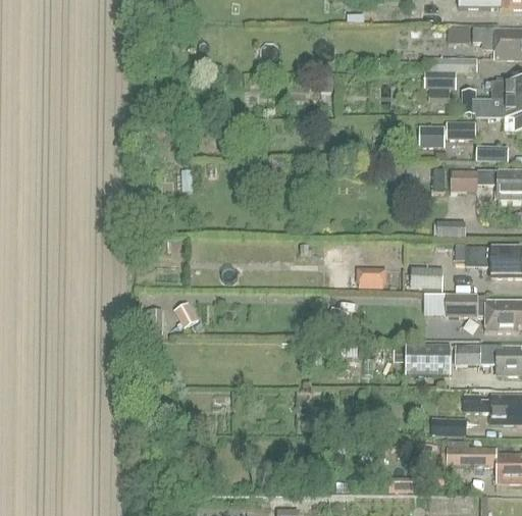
[(451,2),(419,2),(419,15),(451,16),(451,2)]
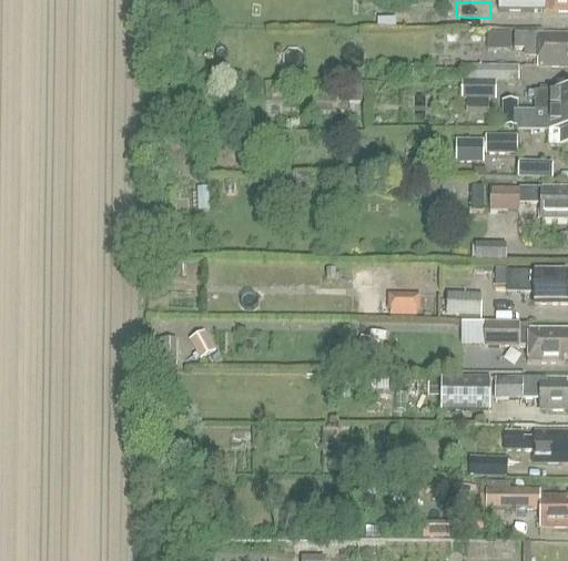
[(487,46),(510,46),(510,28),(487,28),(487,46)]
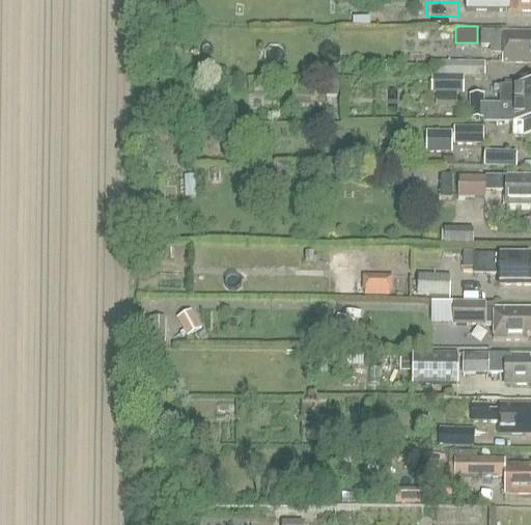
[(530,27),(480,27),(480,44),(490,44),(490,51),(502,51),(502,58),(530,58),(530,27)]
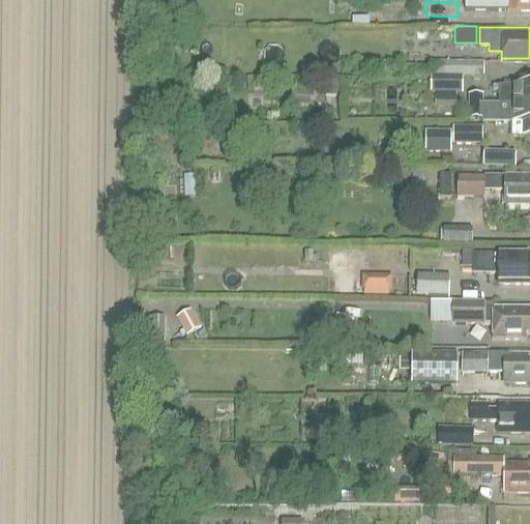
[(484,73),(484,58),(431,57),(431,71),(463,71),(484,73)]
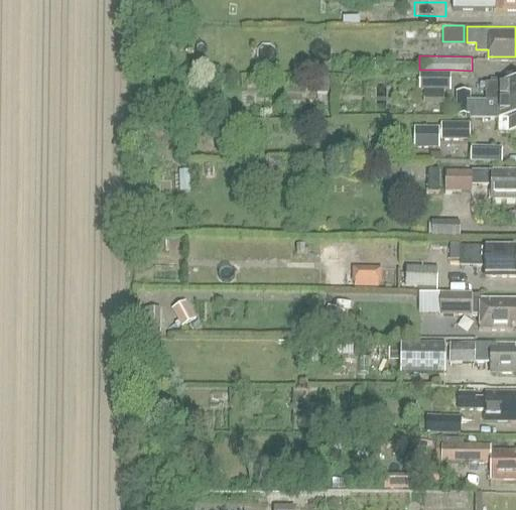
[(450,87),(450,70),(419,70),(419,87),(450,87)]
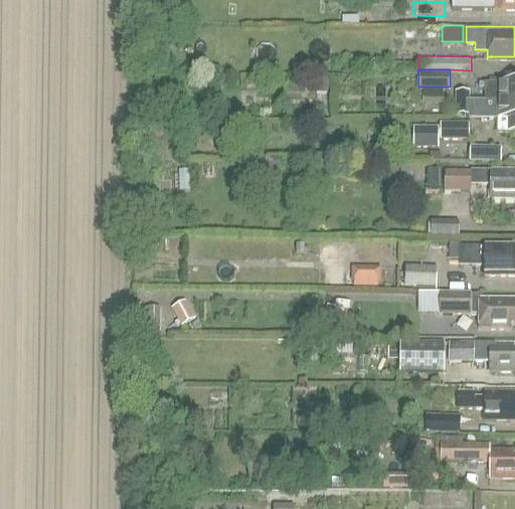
[(329,73),(316,74),(316,90),(329,89),(329,73)]
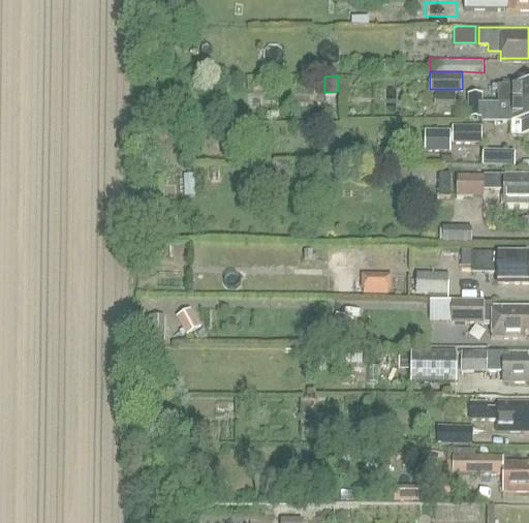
[(497,99),(528,99),(528,82),(492,82),(492,87),(497,87),(497,99)]
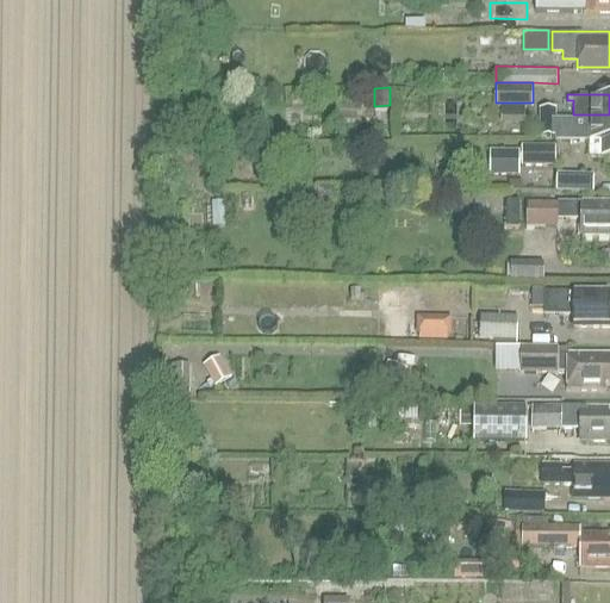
[(539,103),(539,118),(554,118),(554,114),(558,114),(558,103),(539,103)]
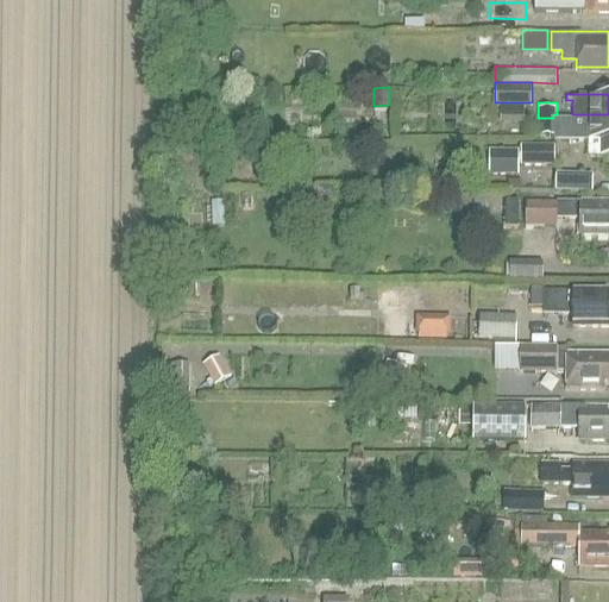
[(553,114),(553,118),(538,118),(538,131),(556,131),(557,114),(553,114)]
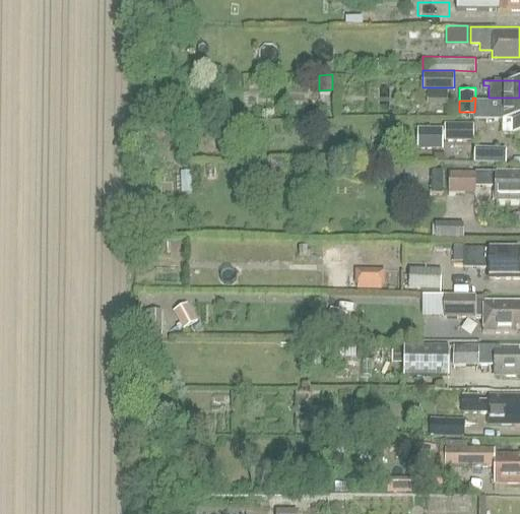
[(519,98),(489,98),(489,110),(483,110),(483,116),(513,116),(513,129),(519,129),(519,98)]
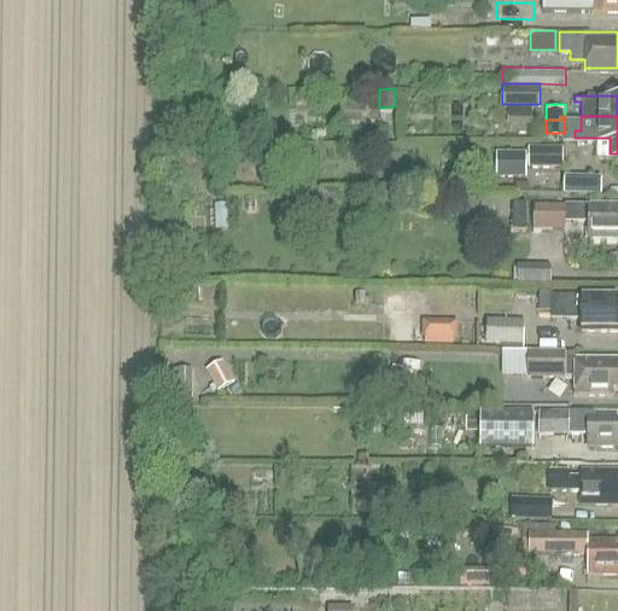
[(530,143),(530,163),(564,163),(564,143),(530,143)]
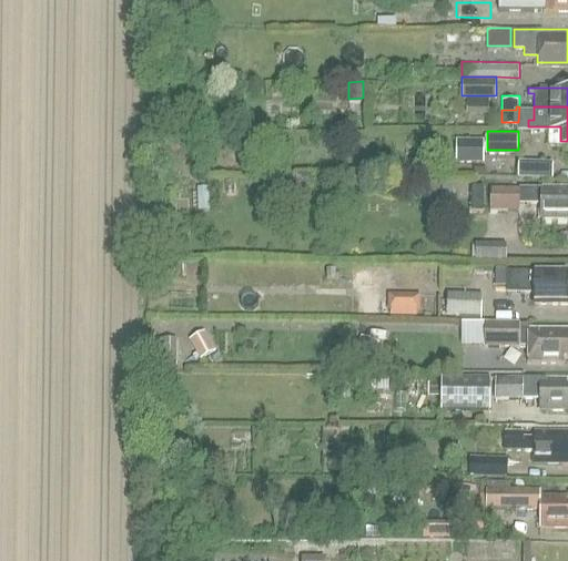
[(457,159),(484,159),(484,134),(457,134),(457,159)]
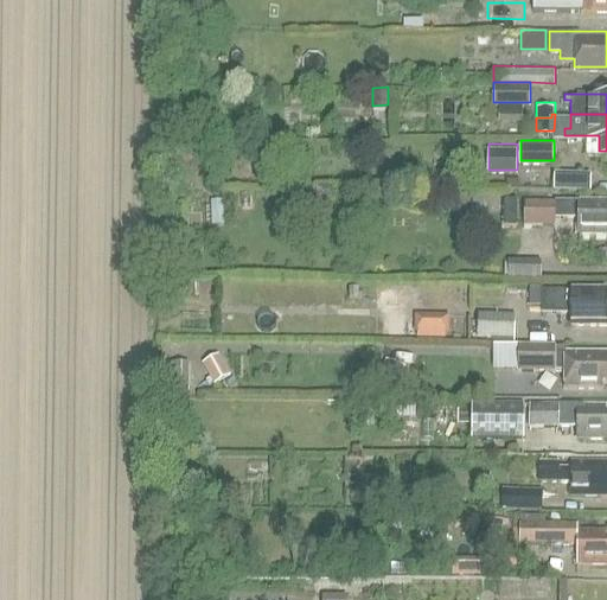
[(598,184),(598,170),(561,170),(561,184),(598,184)]
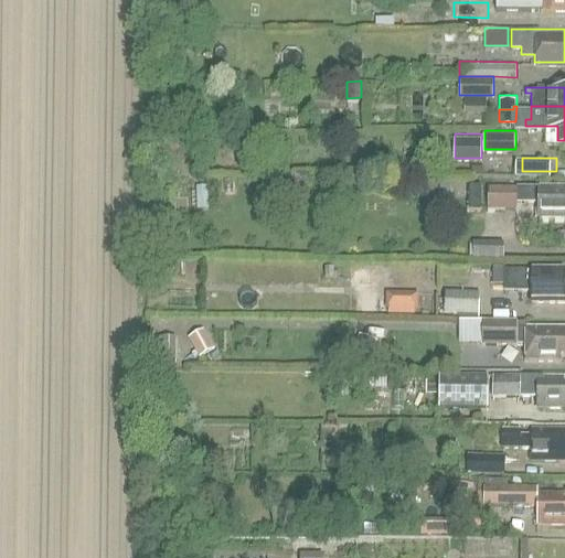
[(209,205),(208,181),(198,181),(199,205),(209,205)]
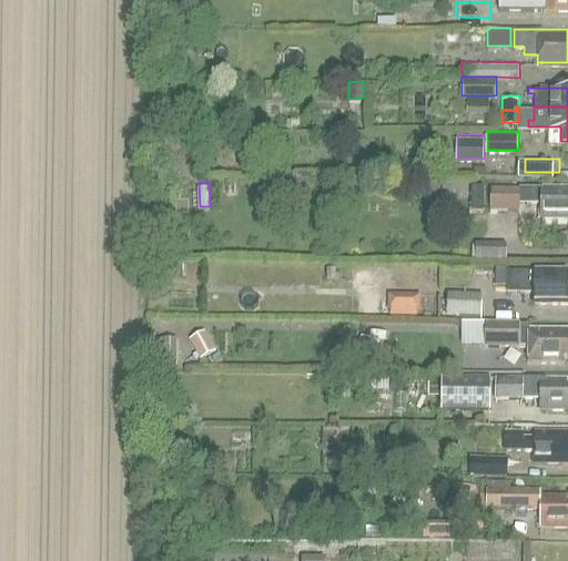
[(486,207),(486,184),(473,184),(473,207),(486,207)]
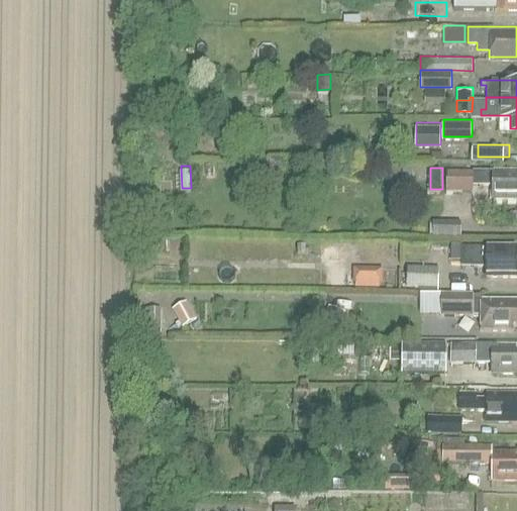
[(444,187),(470,187),(470,168),(444,168),(444,187)]
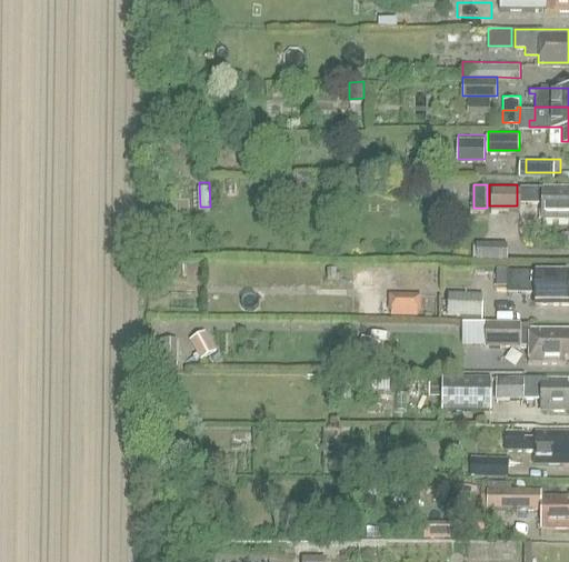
[(568,184),(532,184),(518,184),(518,200),(542,200),(542,217),(568,217),(568,184)]
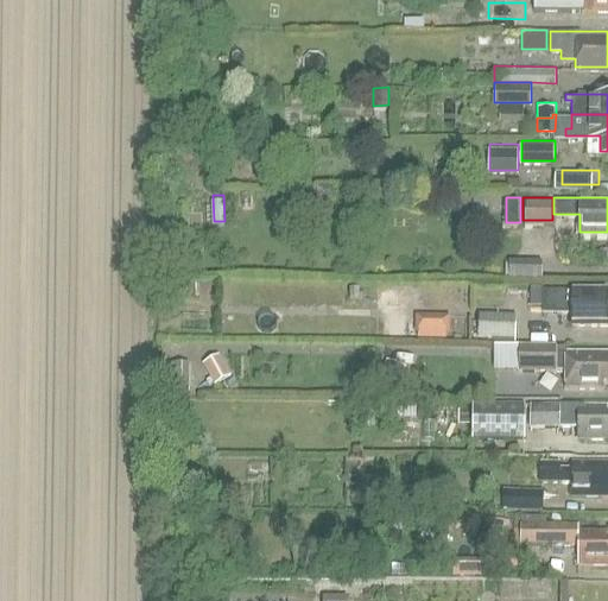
[(508,273),(544,273),(544,255),(508,255),(508,273)]
